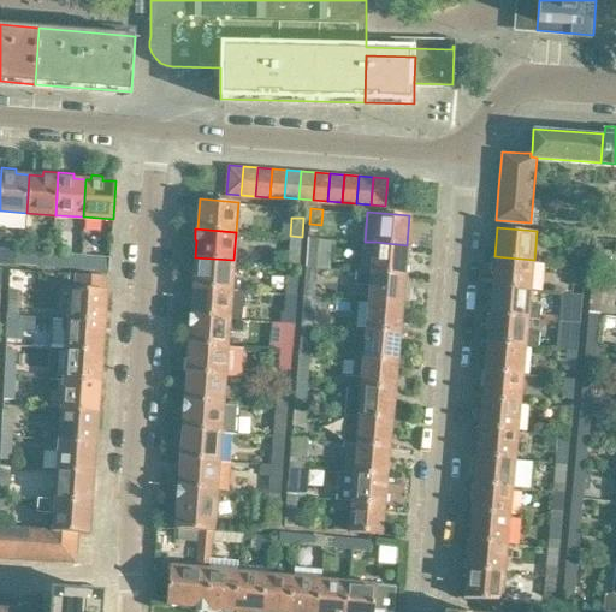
[(588,236),(576,235),(575,254),(586,255),(588,236)]
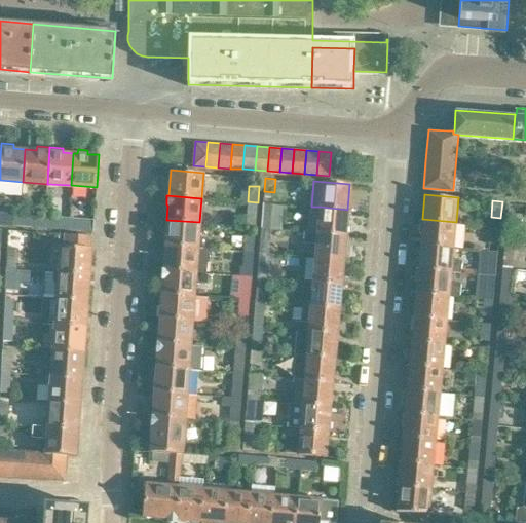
[(257,217),(258,202),(248,201),(247,216),(257,217)]
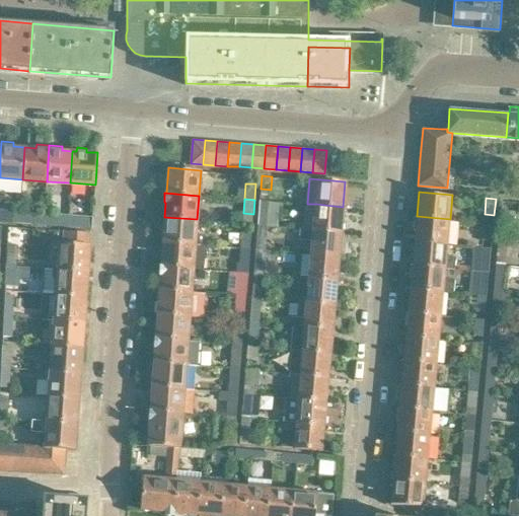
[(270,200),(261,199),(260,199),(257,224),(268,225),(270,200)]
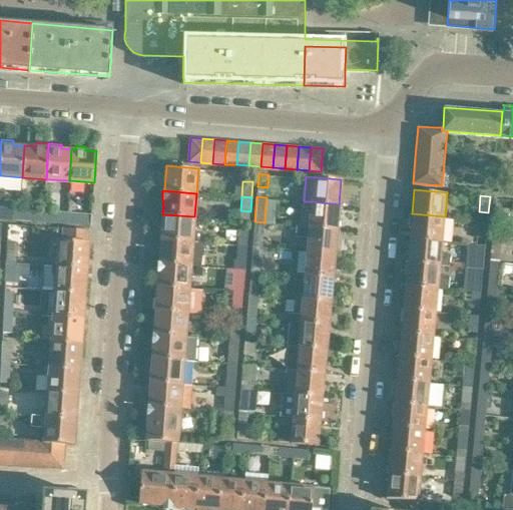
[(337,228),(339,204),(313,201),(311,225),(337,228)]
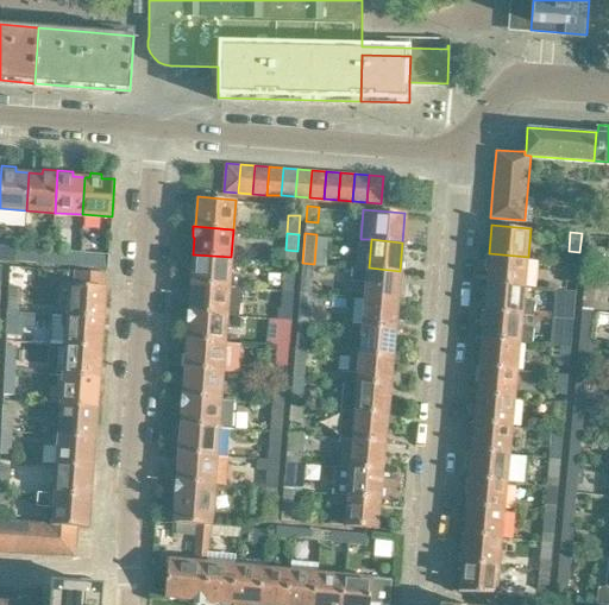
[(23,259),(24,246),(11,245),(10,259),(23,259)]
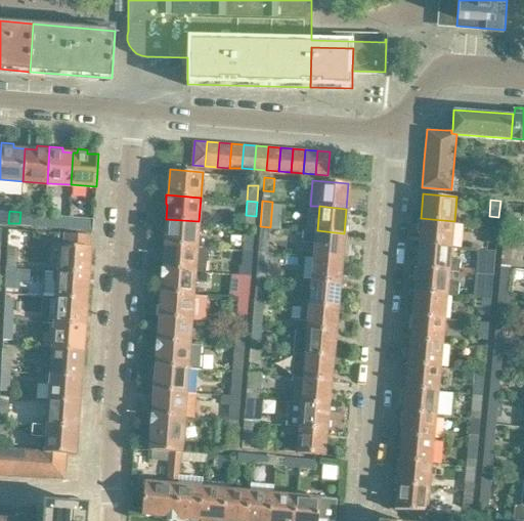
[(44,225),(44,214),(20,212),(19,223),(44,225)]
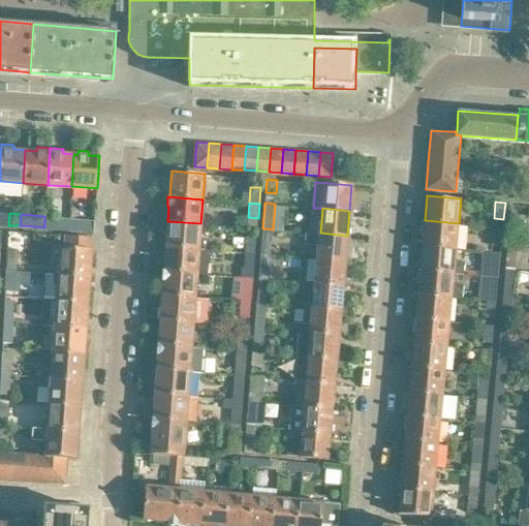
[(68,229),(69,218),(44,216),(44,227),(68,229)]
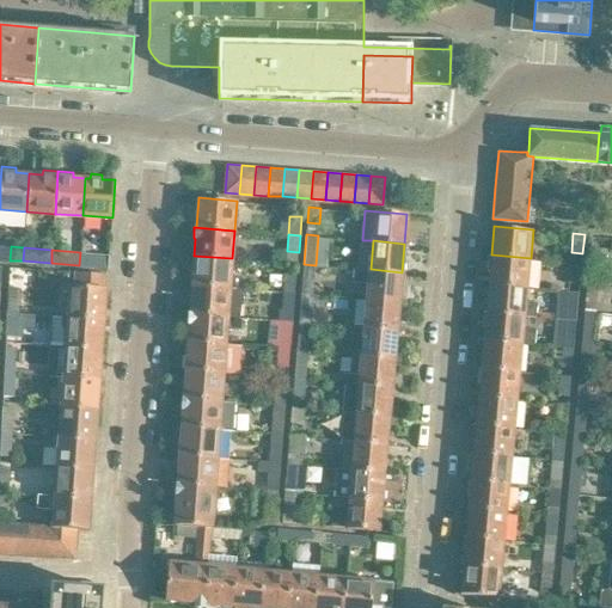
[(109,268),(110,255),(80,252),(79,265),(109,268)]
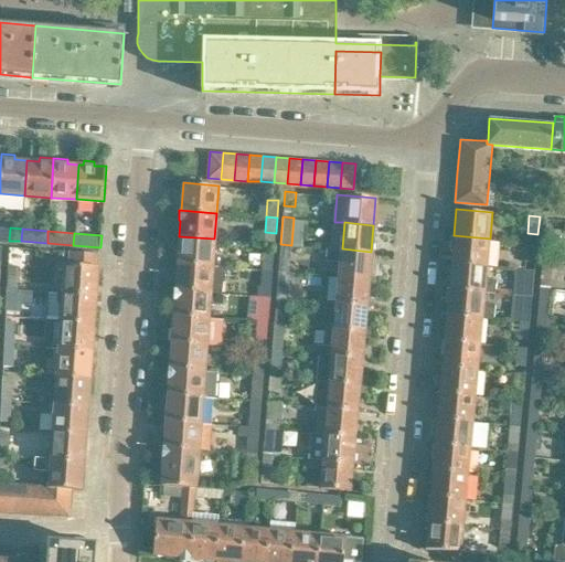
[(490,239),(454,235),(451,235),(450,248),(452,250),(452,262),(487,265),(490,239)]
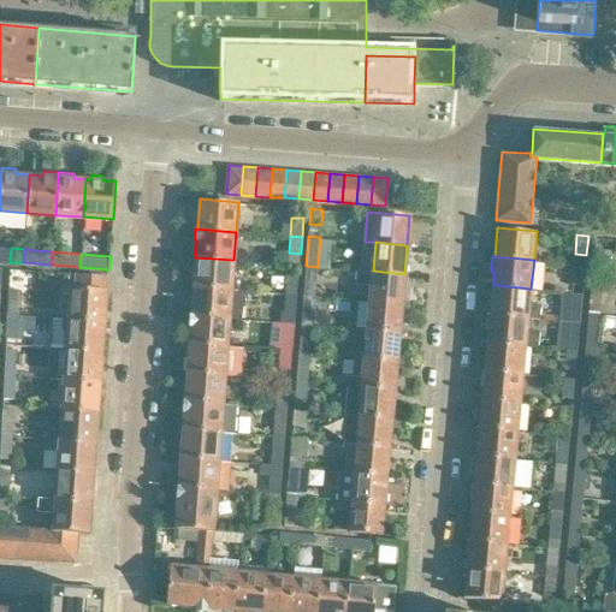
[(231,287),(234,260),(195,257),(193,286),(231,289),(231,287)]
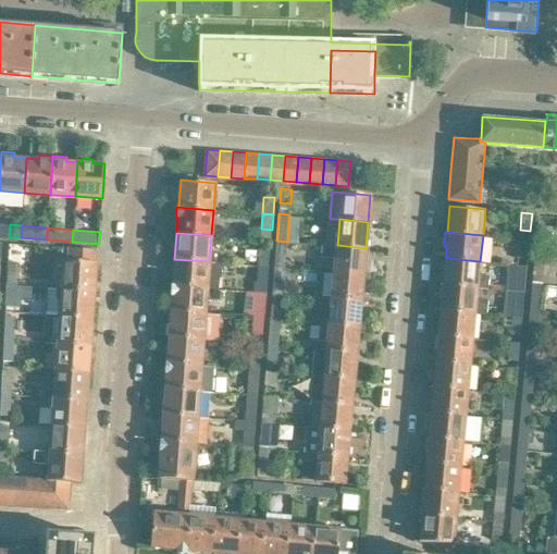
[(528,257),(529,239),(519,238),(517,256),(528,257)]
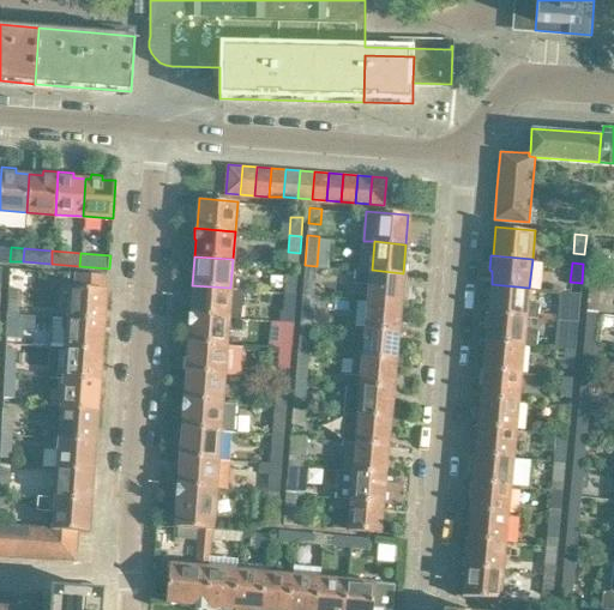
[(314,295),(317,266),(305,265),(302,294),(314,295)]
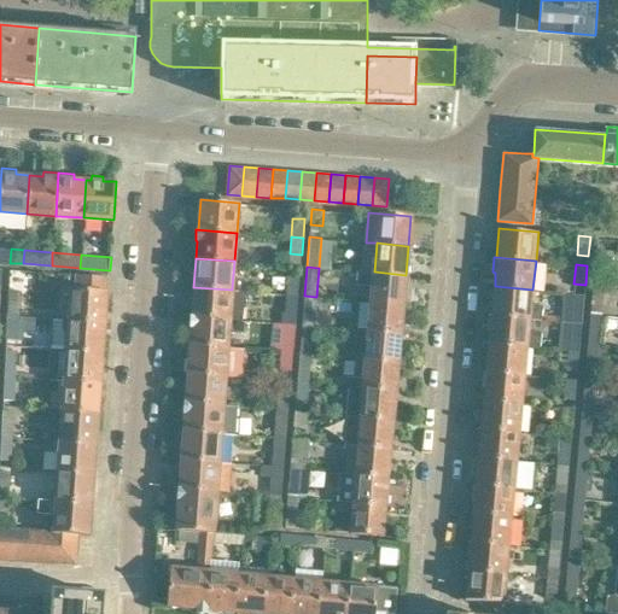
[(403,304),(406,275),(374,272),(359,269),(357,284),(373,286),(371,300),(403,304)]
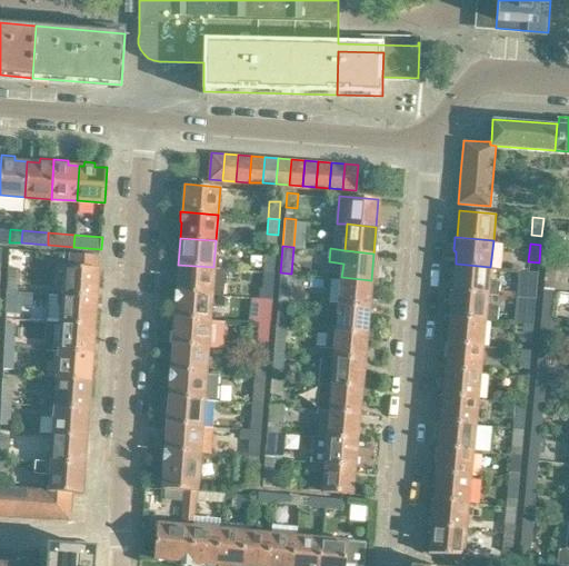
[(97,297),(99,268),(98,268),(99,254),(70,251),(69,265),(65,265),(63,295),(97,297)]
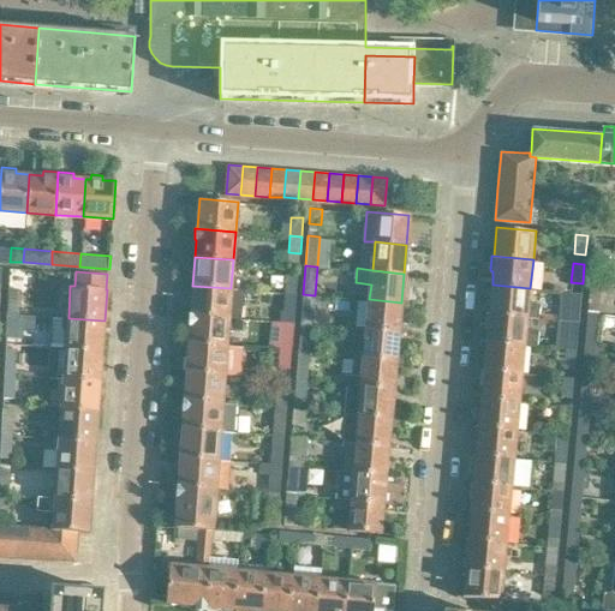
[(298,275),(286,274),(285,293),(297,293),(298,275)]
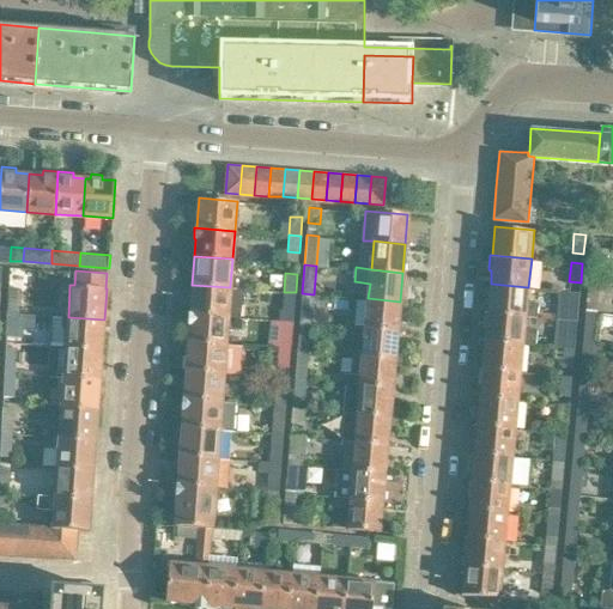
[(599,281),(589,280),(586,311),(596,312),(599,281)]
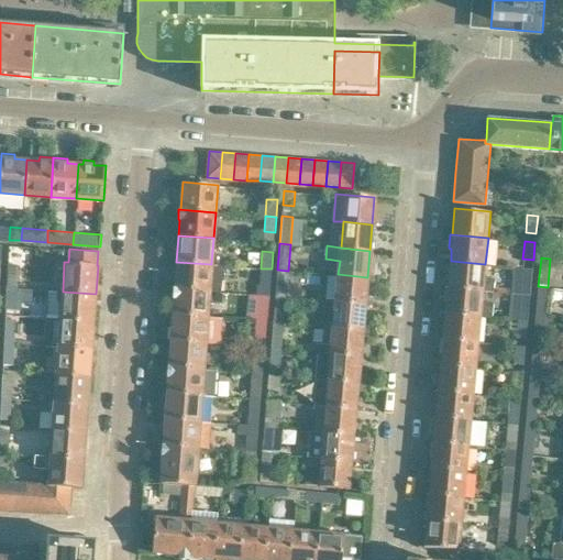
[(484,276),(485,264),(451,261),(448,286),(483,289),(494,291),(495,277),(484,276)]
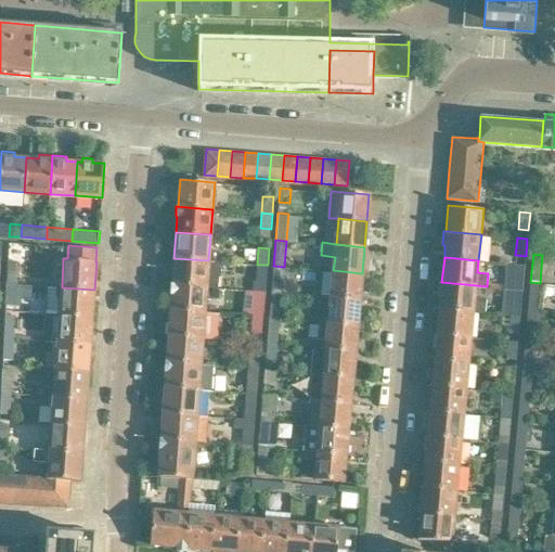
[(18,258),(8,258),(7,282),(17,282),(18,258)]
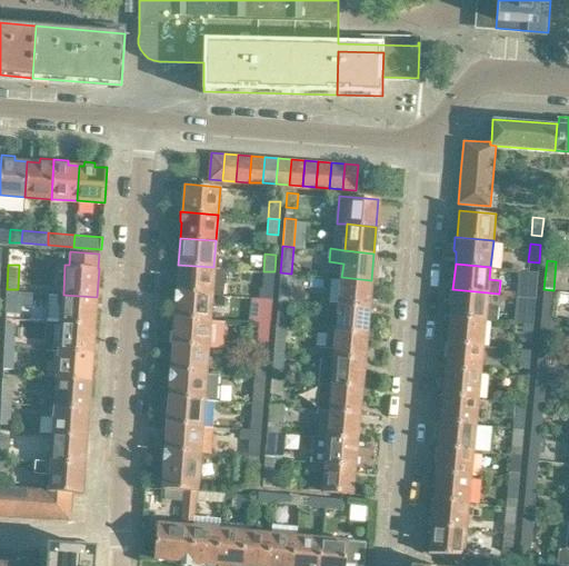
[(225,294),(226,268),(226,267),(213,266),(213,267),(178,265),(177,290),(175,290),(225,295),(225,294)]
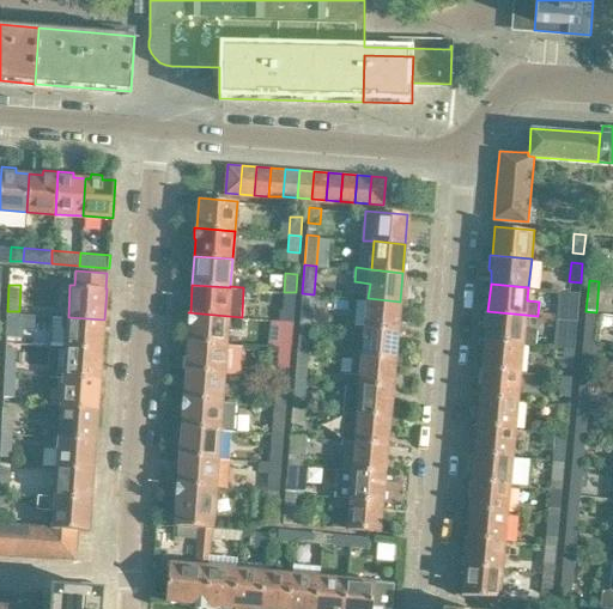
[(577,320),(580,291),(569,291),(565,318),(577,320)]
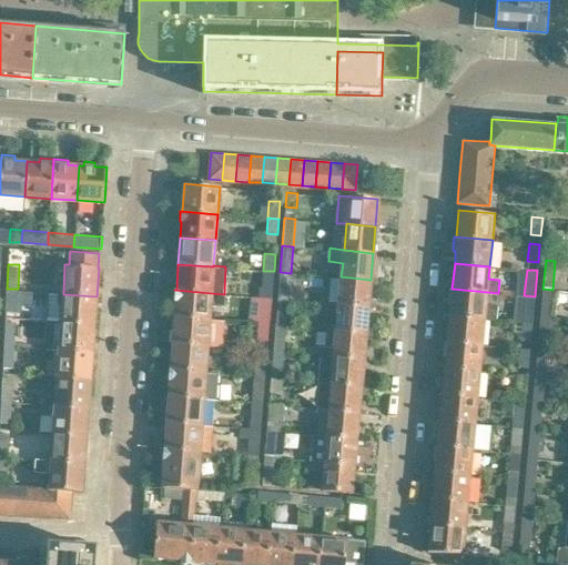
[(272,298),(274,271),(263,271),(262,285),(260,285),(259,296),(261,296),(272,298)]
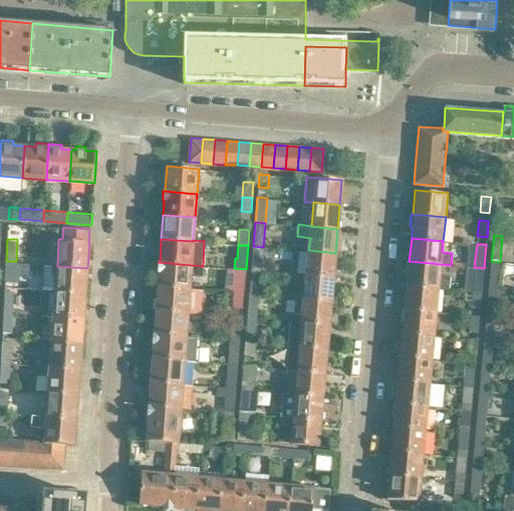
[(261,270),(263,247),(253,246),(251,270),(261,270)]
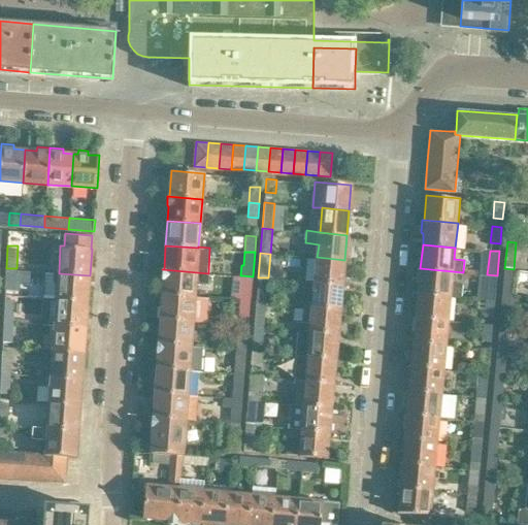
[(342,284),(344,260),(317,257),(315,282),(342,284)]
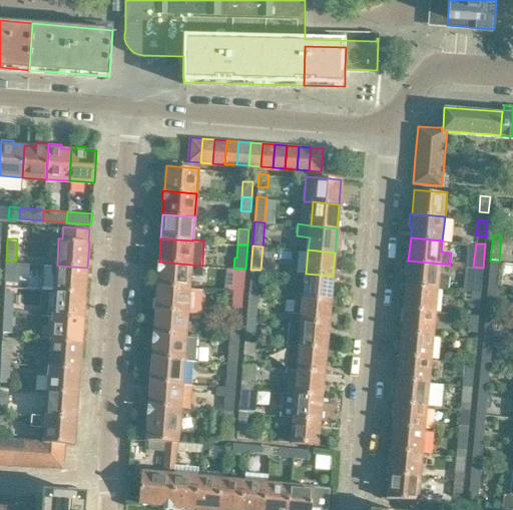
[(15,281),(16,261),(6,261),(5,280),(15,281)]
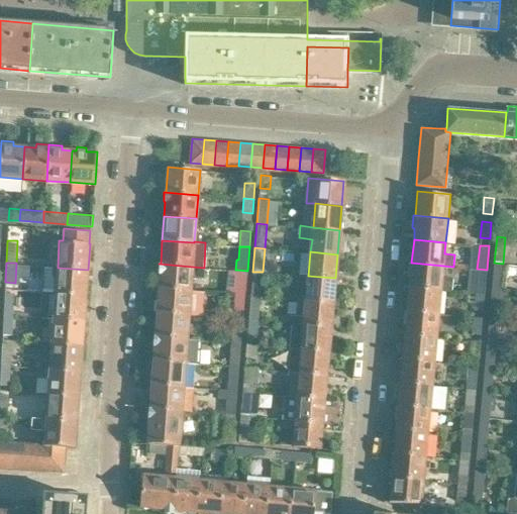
[(442,276),(443,266),(411,263),(409,263),(408,275),(410,276),(409,287),(441,290),(452,291),(452,277),(442,276)]
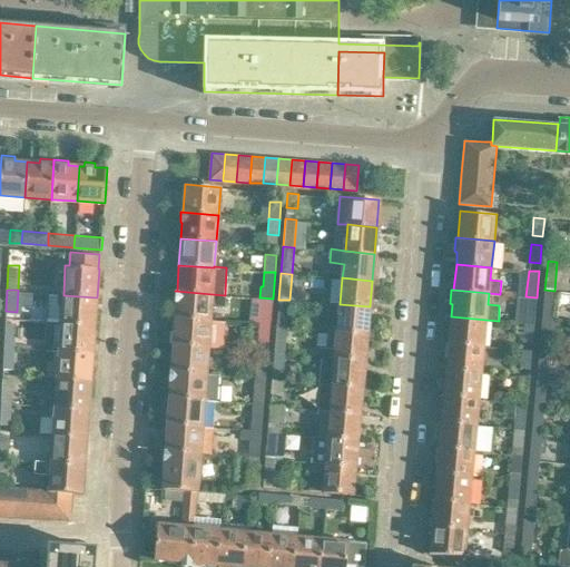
[(552,319),(554,291),(544,290),(542,318),(552,319)]
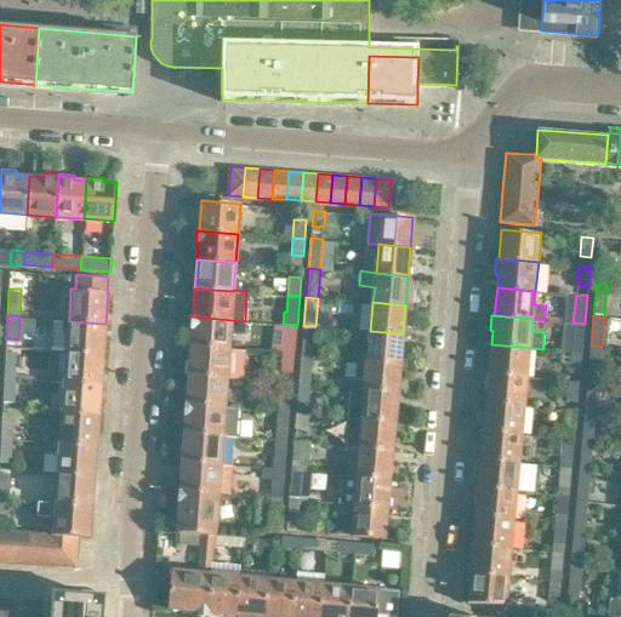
[(245,333),(245,321),(191,316),(189,330),(192,330),(191,346),(231,349),(232,332),(245,333)]
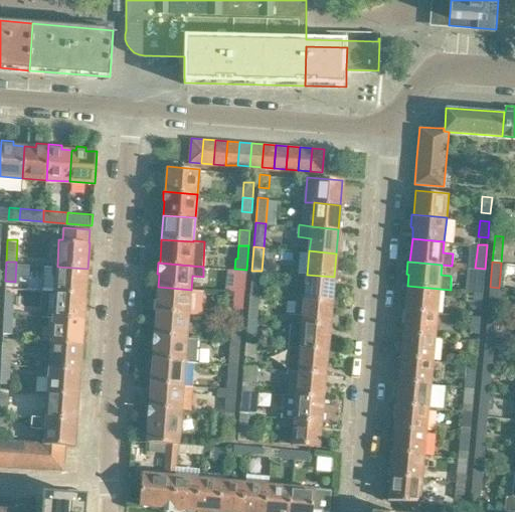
[(86,294),(88,269),(57,267),(44,266),(42,291),(55,292),(86,294)]
